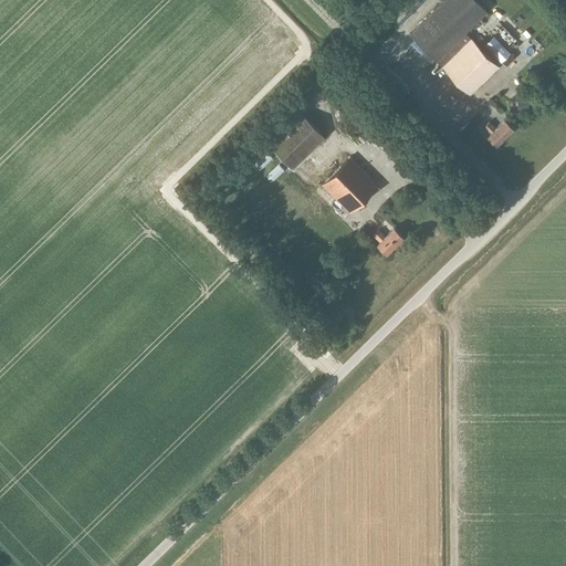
[(436,61),(465,32),(486,11),(475,0),(442,0),(409,33),(436,61)]
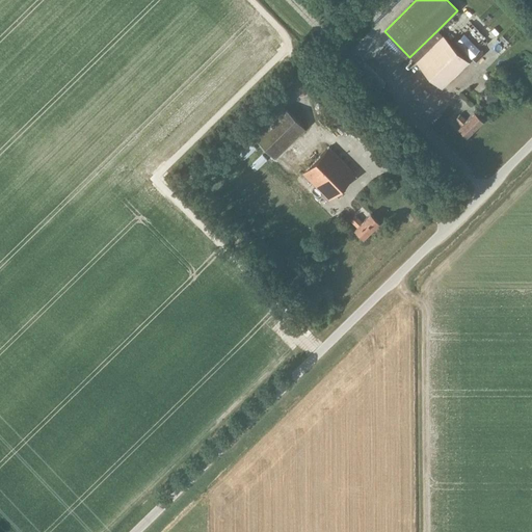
[(463,33),(455,42),(470,57),(478,49),(463,33)]
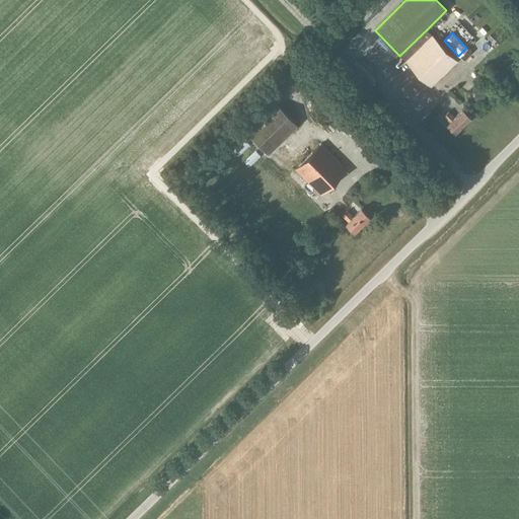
[(432,34),(405,60),(431,86),(456,61),(432,34)]
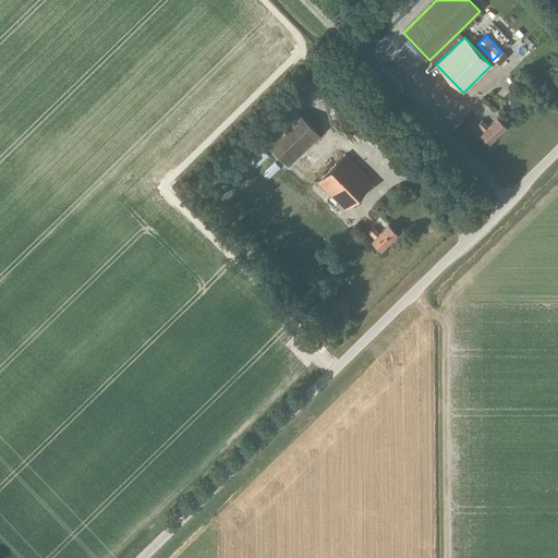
[(288,165),(319,134),(292,107),(261,137),(288,165)]
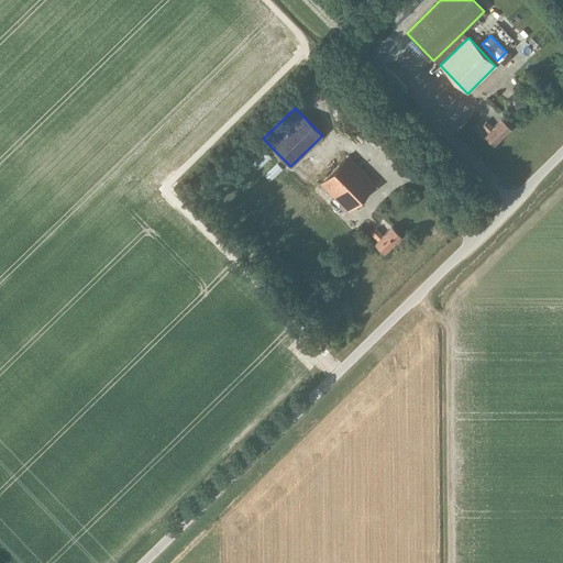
[(494,144),(510,128),(501,118),(493,127),(486,121),(482,125),(487,132),(484,135),(494,144)]
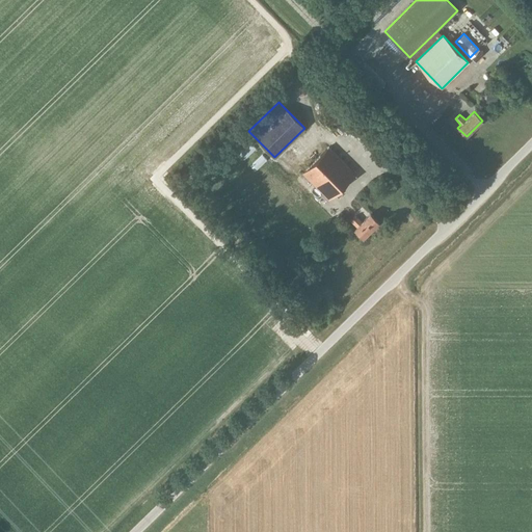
[(328,200),(354,174),(328,147),(302,173),(328,200)]
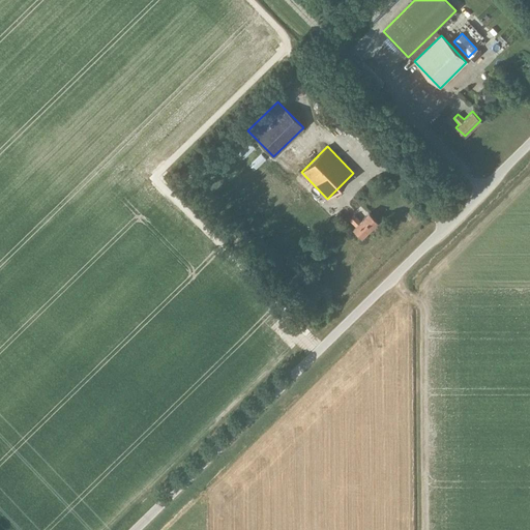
[(361,237),(377,222),(369,212),(360,222),(354,215),(349,221),(355,226),(353,229),(361,237)]
